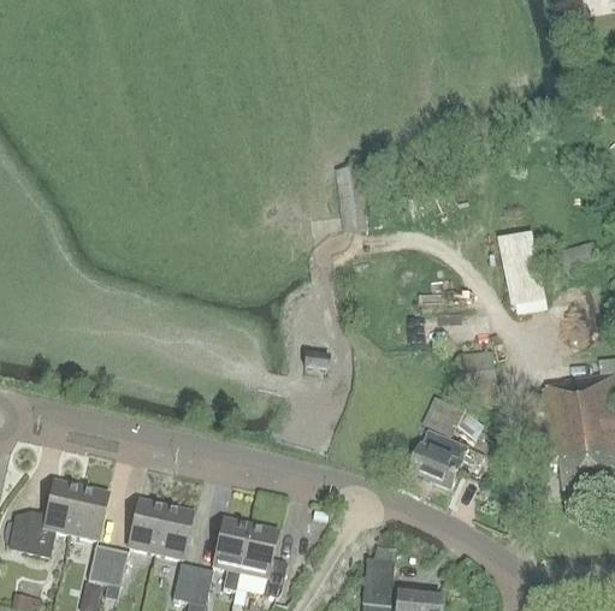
[(611,112),(607,98),(589,105),(593,119),(611,112)]
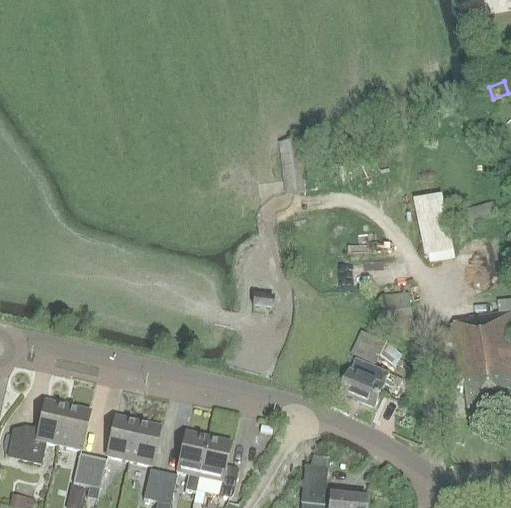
[(301,138),(279,141),(284,178),(285,192),(285,193),(307,190),(304,165),(301,138)]
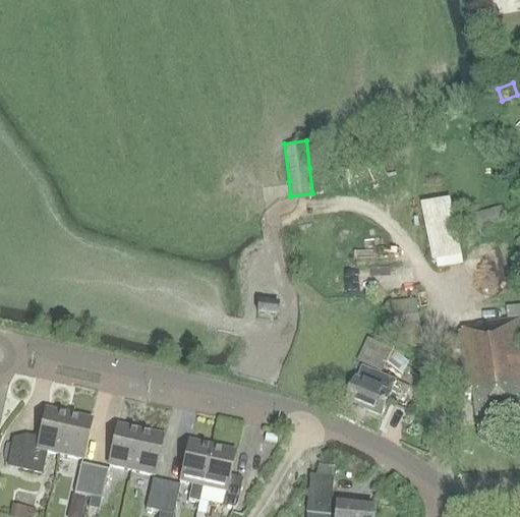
[(449,193),(419,198),(432,263),(462,256),(449,193)]
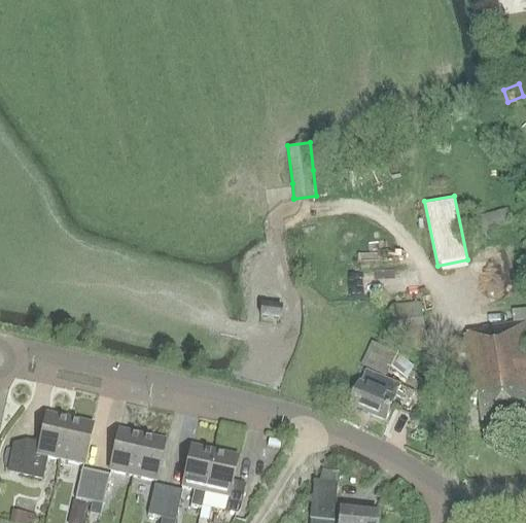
[(485,208),(488,227),(515,222),(513,204),(485,208)]
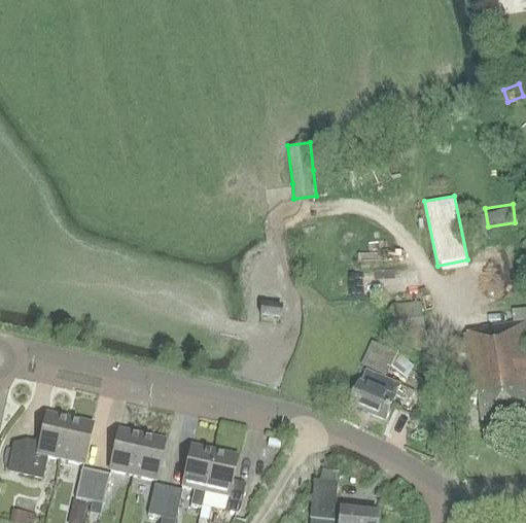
[(427,346),(421,301),(391,305),(396,339),(399,339),(401,350),(427,346)]
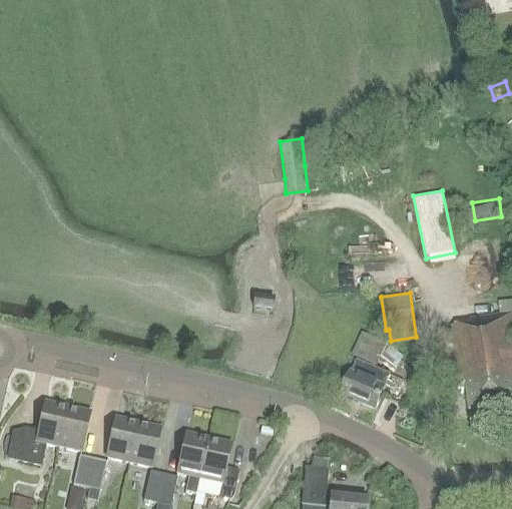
[(273,307),(274,296),(254,294),(253,305),(273,307)]
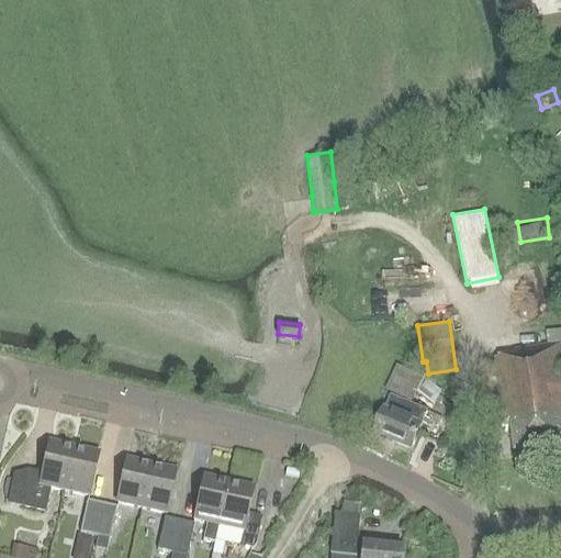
[(560,325),(545,327),(547,343),(515,347),(515,352),(495,354),(495,359),(479,361),(484,397),(500,394),(503,420),(511,419),(515,448),(560,442),(560,325)]
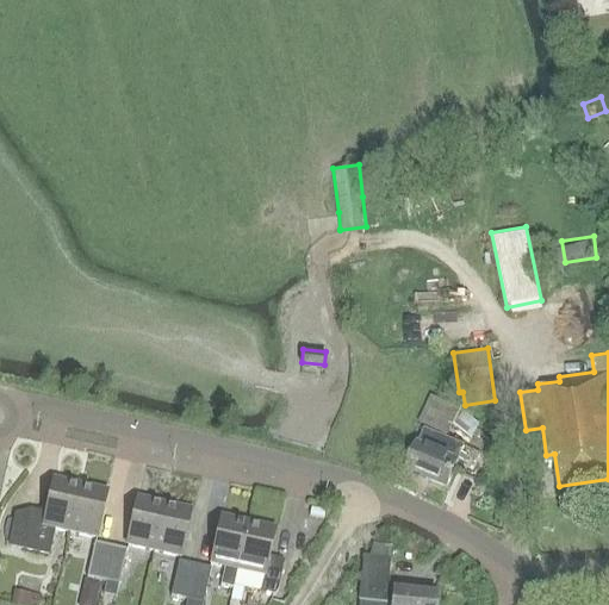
[(460,407),(430,392),(416,419),(446,435),(460,407)]
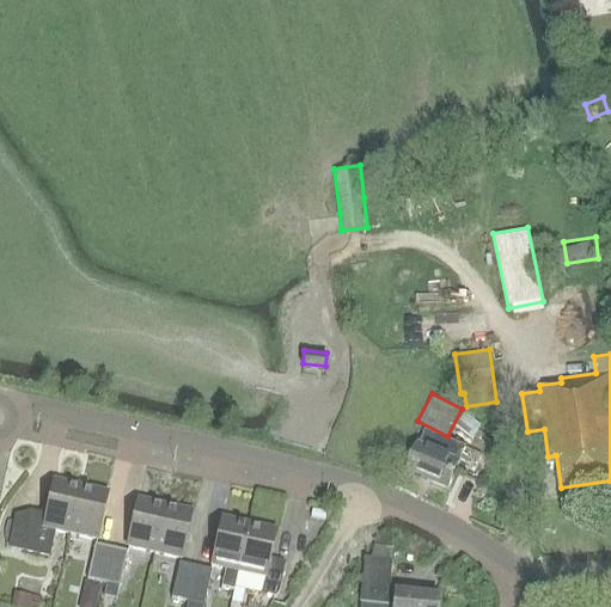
[(448,485),(466,445),(426,428),(409,468),(448,485)]
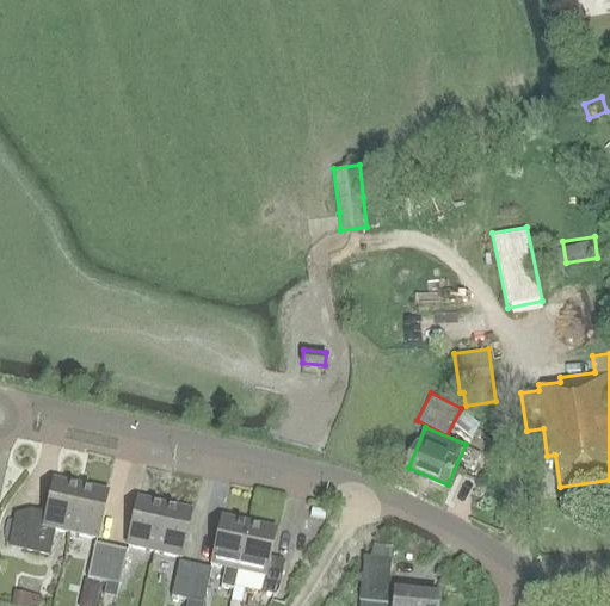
[(31,512),(24,546),(49,551),(54,526),(71,530),(81,482),(54,476),(50,493),(45,514),(31,512)]
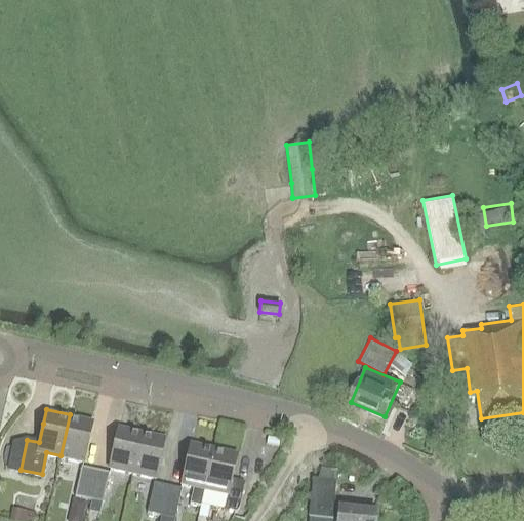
[(83,461),(92,419),(70,414),(61,455),(83,461)]
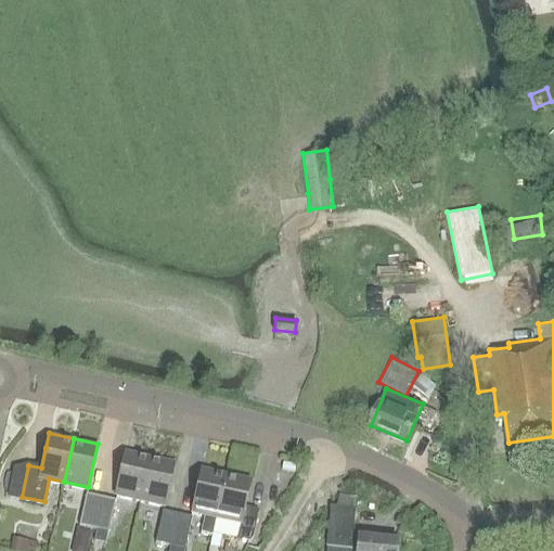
[(140,499),(150,456),(126,450),(116,494),(140,499)]
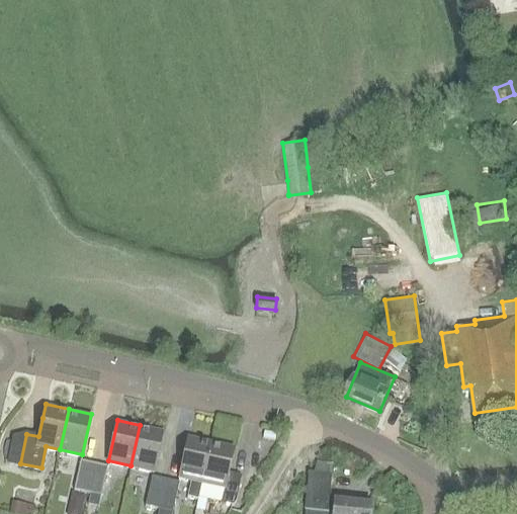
[(154,470),(163,430),(140,425),(131,465),(154,470)]
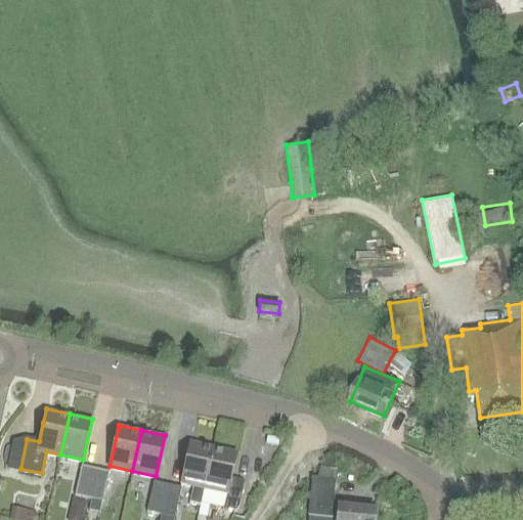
[(205,486),(213,446),(190,441),(181,481),(193,484),(190,501),(201,503),(205,487),(205,486)]
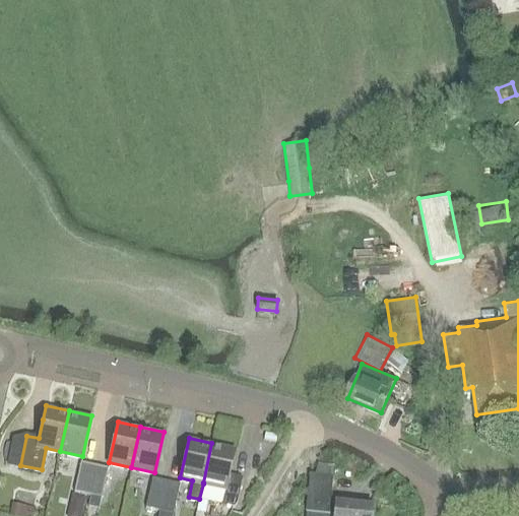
[(237,501),(243,475),(230,472),(235,448),(211,443),(203,482),(203,484),(225,488),(222,502),(235,505),(237,501)]
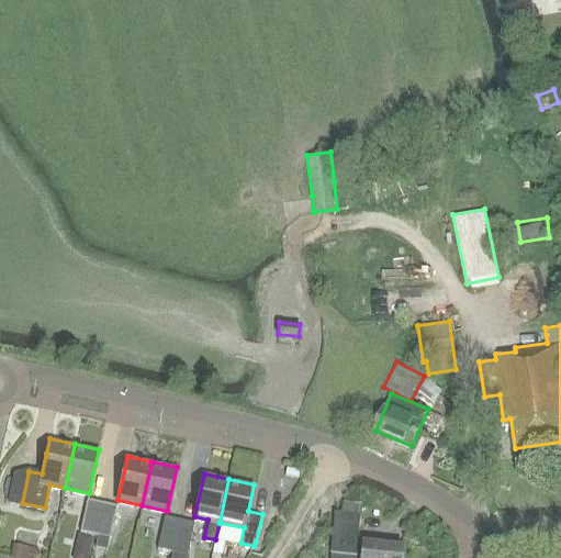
[(96,533),(102,501),(88,498),(80,529),(96,533)]
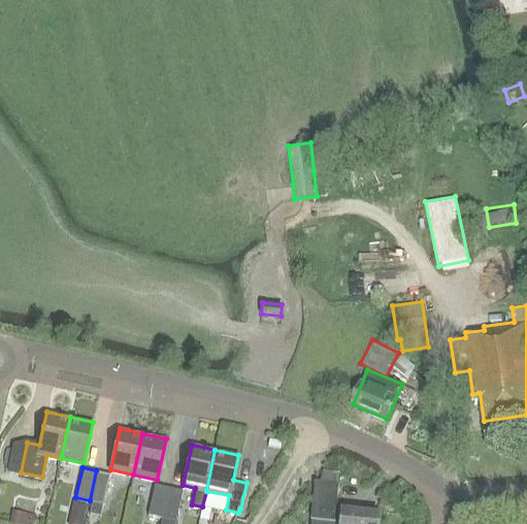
[(103,503),(110,473),(96,470),(90,500),(103,503)]
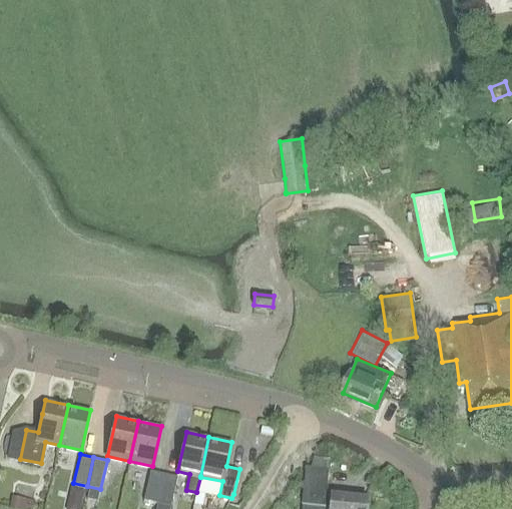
[(366,508),(367,499),(331,494),(325,494),(329,467),(306,465),(302,502),(330,505),(329,508),(366,508)]
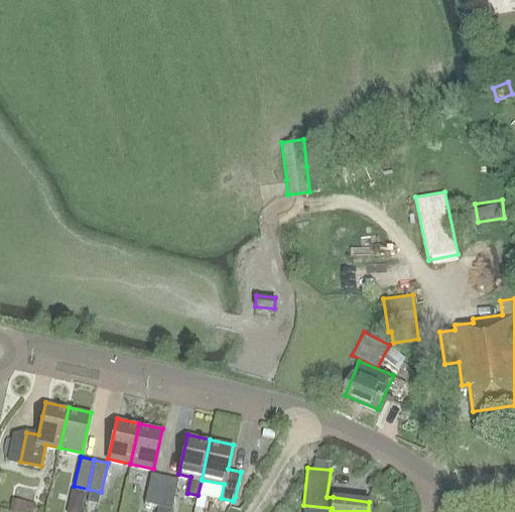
[(158,505),(165,476),(151,472),(145,502),(158,505)]
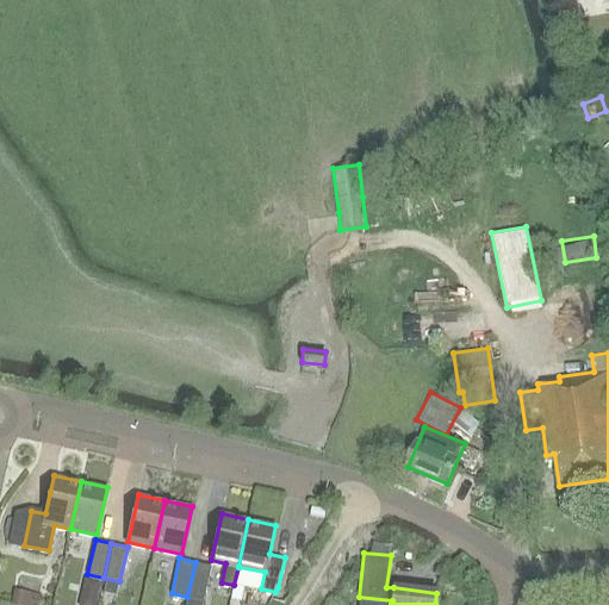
[(203,600),(211,566),(196,562),(187,597),(203,600)]
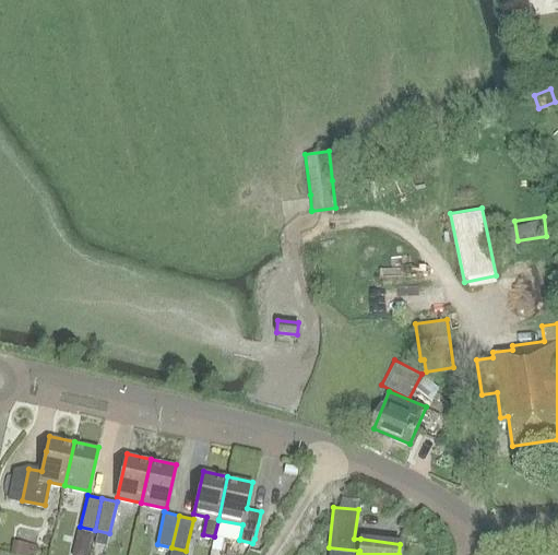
[(93,532),(79,529),(75,542),(90,545),(93,532)]
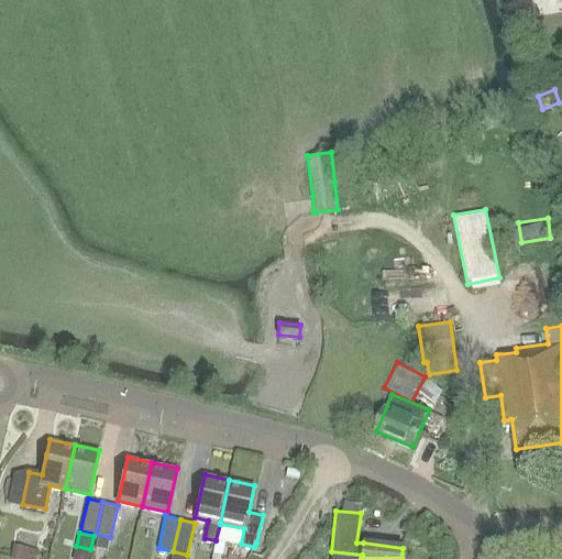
[(22,558),(33,558),(36,547),(13,543),(10,557),(22,558)]
